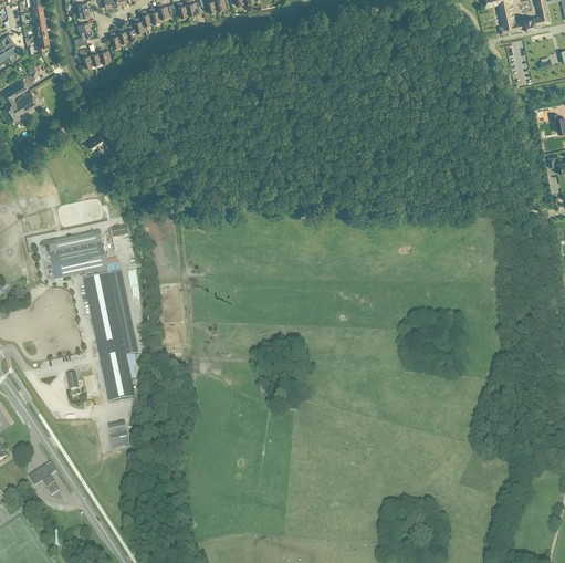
[(168,13),(166,2),(160,3),(159,0),(156,1),(157,7),(158,7),(160,16),(168,13)]
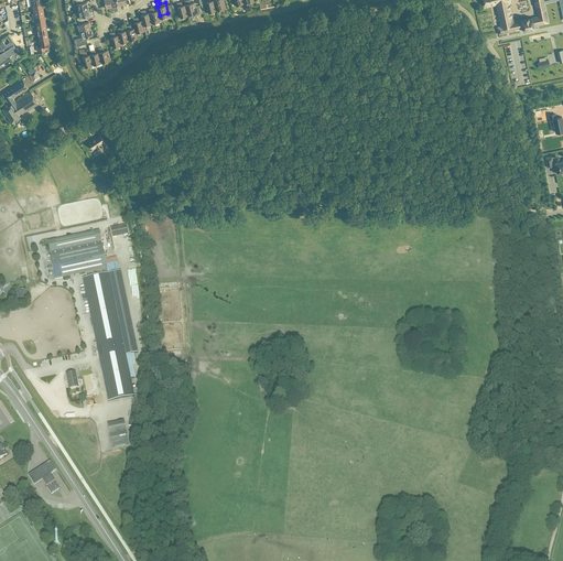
[(185,1),(180,2),(180,0),(175,0),(180,14),(187,12),(185,1)]
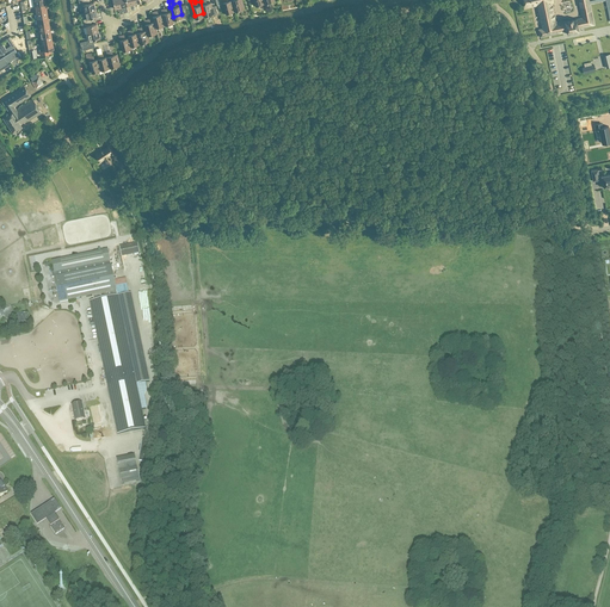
[(215,2),(211,2),(210,0),(204,0),(201,0),(201,1),(203,13),(216,10),(215,2)]
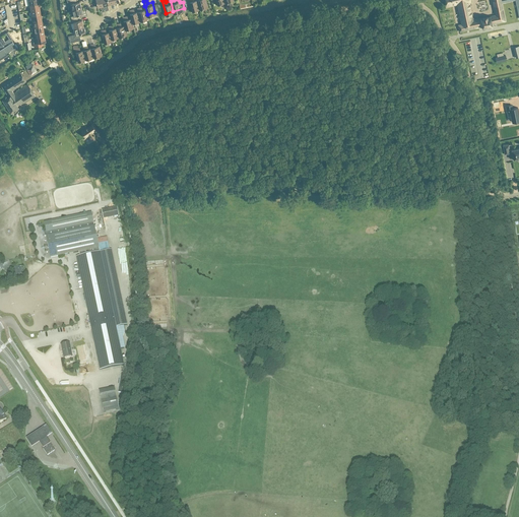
[(189,0),(191,8),(199,6),(197,0),(189,0)]
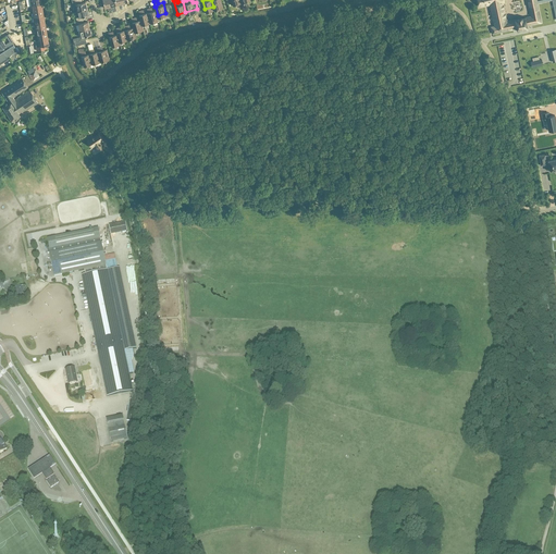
[(477,0),(478,3),(489,0),(493,22),(490,23),(491,29),(511,25),(510,24),(515,23),(516,27),(528,25),(527,22),(541,19),(536,0),(477,0)]
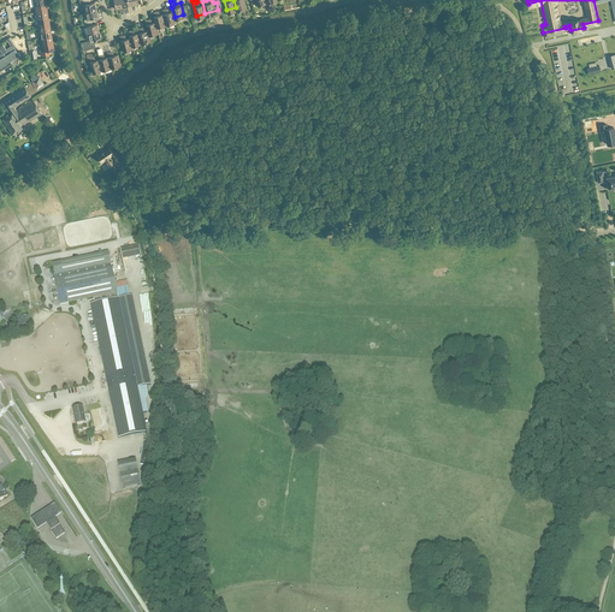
[(175,17),(172,7),(171,7),(166,10),(165,5),(161,6),(163,11),(163,10),(165,22),(175,19),(175,17)]
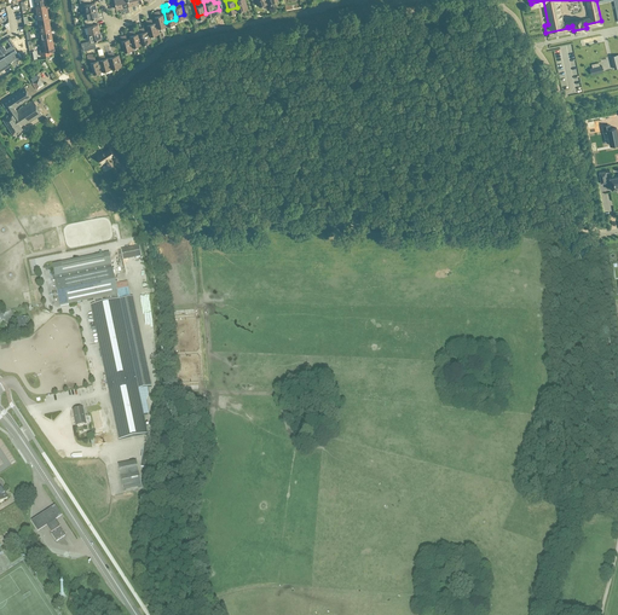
[(98,13),(96,6),(85,9),(86,16),(84,16),(85,19),(91,18),(94,17),(93,15),(98,13)]
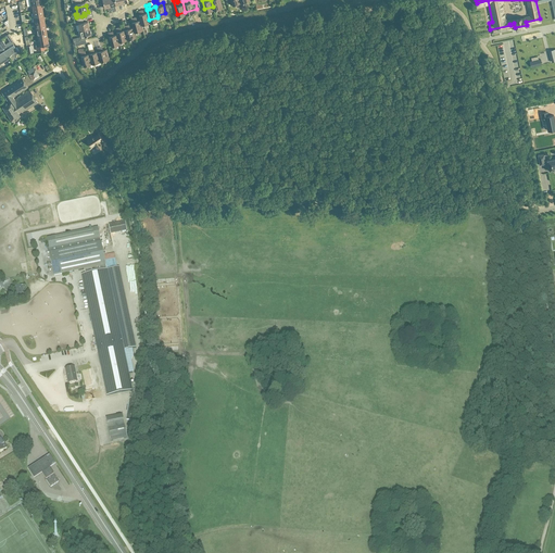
[(147,9),(147,10),(141,11),(141,7),(137,8),(139,16),(141,22),(149,20),(147,9)]
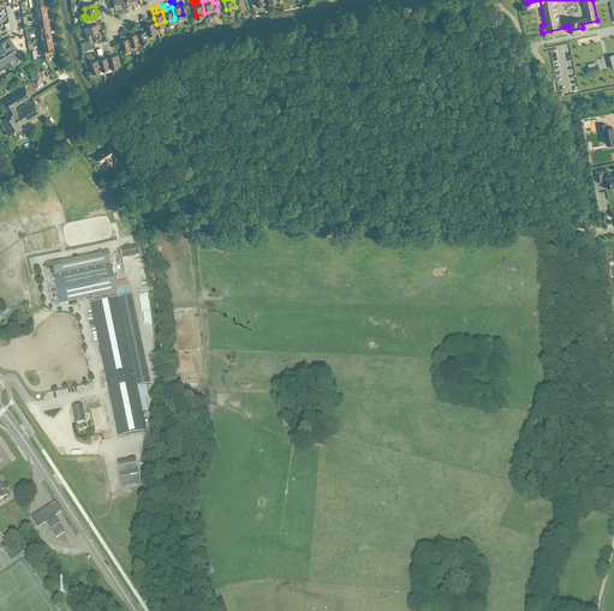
[(158,30),(156,24),(154,18),(149,19),(148,16),(144,17),(147,27),(148,33),(158,30)]
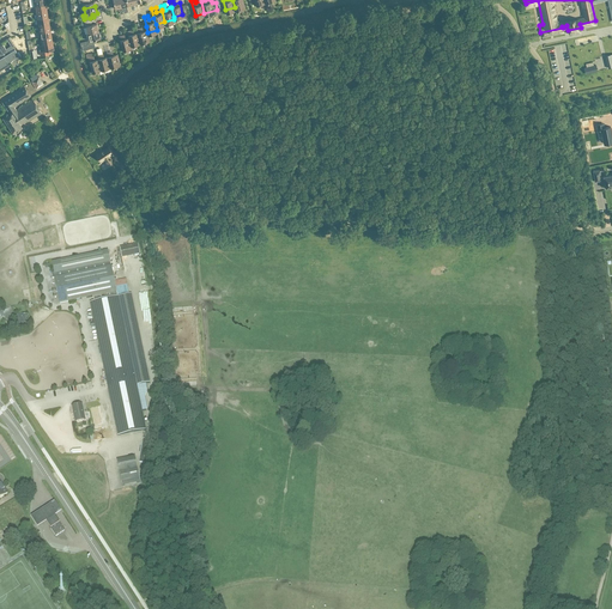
[(98,28),(96,20),(91,22),(90,18),(84,19),(82,20),(82,24),(85,23),(86,30),(98,28)]
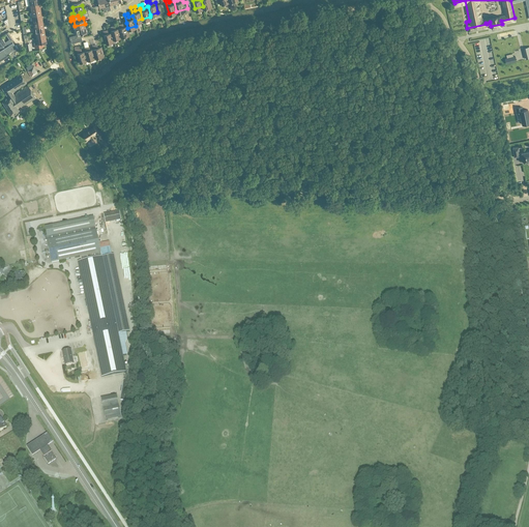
[(129,33),(127,28),(126,23),(122,24),(121,21),(117,22),(118,25),(121,35),(129,33)]
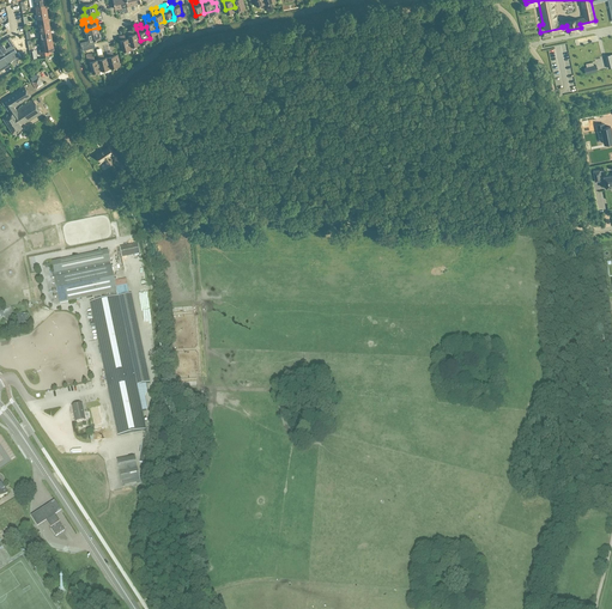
[(137,29),(132,30),(131,26),(127,28),(128,34),(131,43),(140,41),(137,29)]
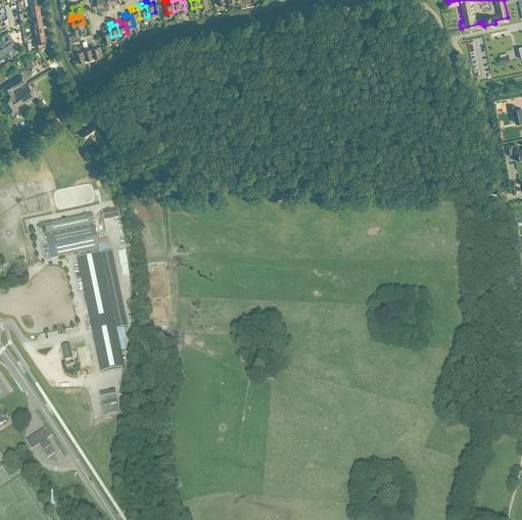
[(82,33),(81,31),(85,30),(84,24),(74,26),(76,32),(73,32),(74,35),(82,33)]
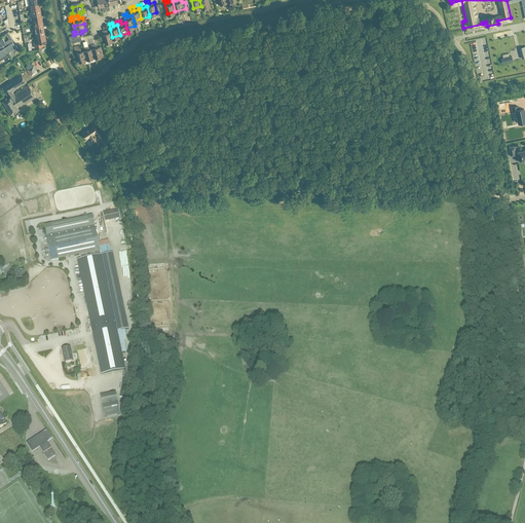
[(110,29),(106,31),(105,27),(101,28),(105,41),(113,39),(112,37),(110,29)]
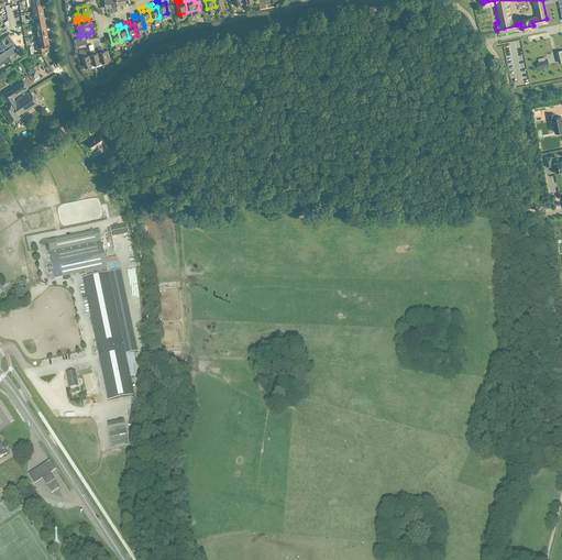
[(9,54),(17,48),(12,41),(13,40),(8,31),(4,33),(9,39),(4,41),(1,36),(0,37),(0,43),(7,53),(9,54)]
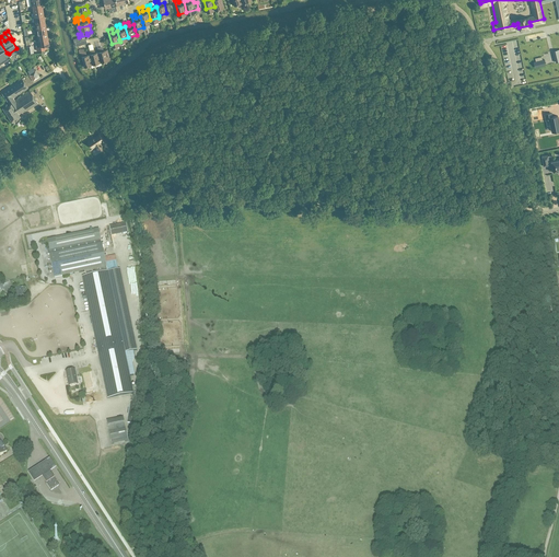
[(48,42),(47,35),(36,37),(37,42),(35,42),(35,44),(35,48),(46,46),(45,43),(48,42)]
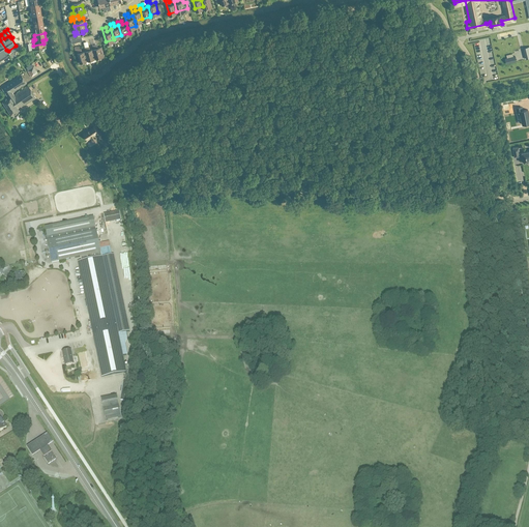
[(104,54),(100,44),(95,45),(95,41),(91,42),(92,46),(95,56),(104,54)]
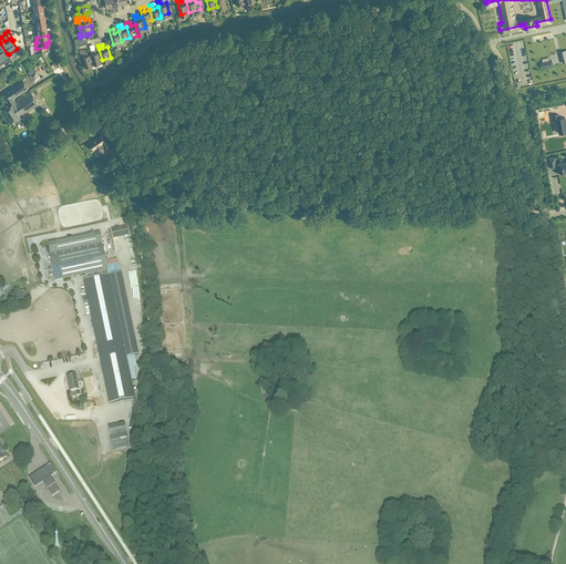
[(99,49),(94,50),(93,47),(89,48),(90,51),(93,62),(102,60),(99,49)]
